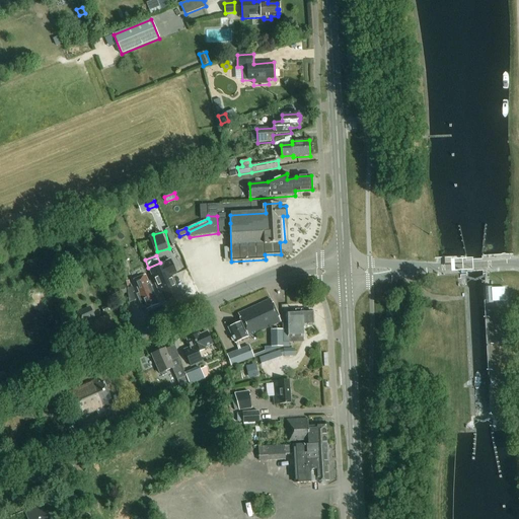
[(159,265),(148,269),(159,294),(161,293),(165,302),(177,296),(175,292),(178,291),(171,276),(175,274),(169,261),(163,263),(165,267),(160,269),(159,265)]
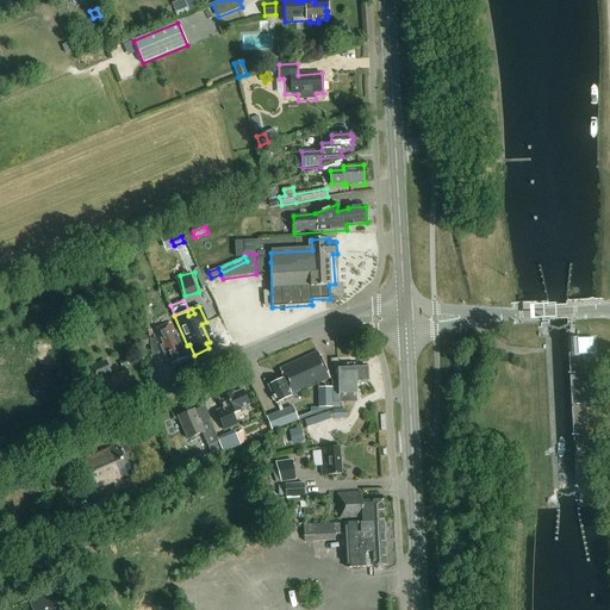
[(169,323),(157,328),(167,349),(162,352),(166,361),(170,359),(172,363),(185,358),(170,324),(169,324),(169,323)]
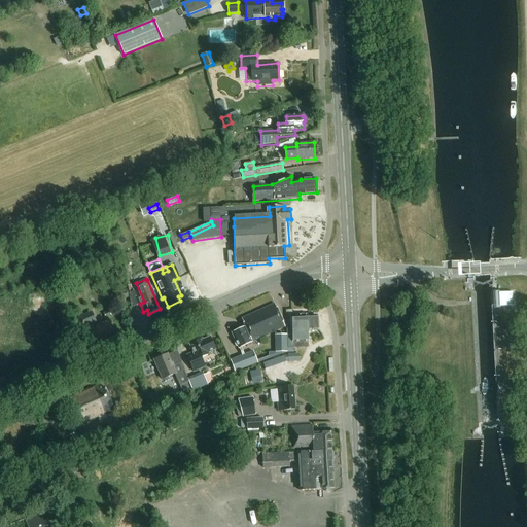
[(130,293),(131,308),(138,305),(135,297),(137,296),(135,291),(130,293)]
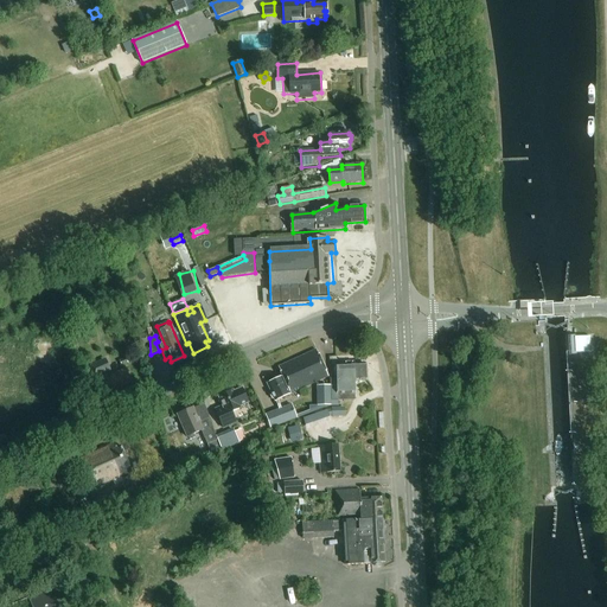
[(572,337),(572,351),(576,351),(576,353),(588,353),(588,338),(576,339),(576,337),(572,337)]
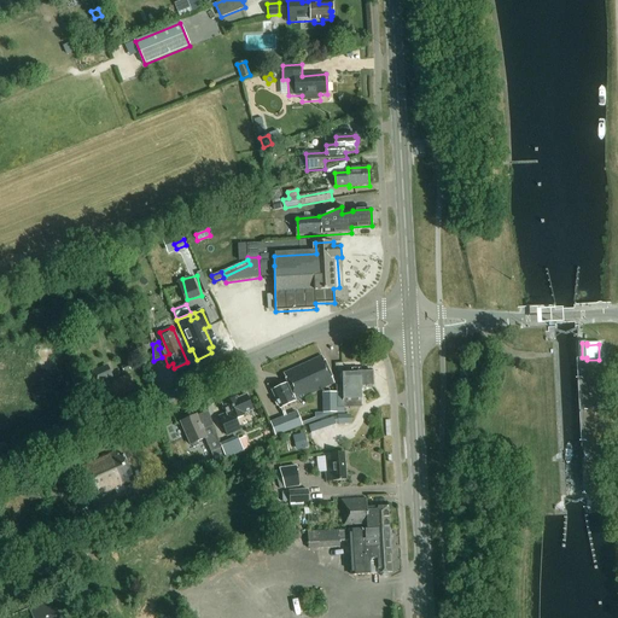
[(287,384),(272,391),(277,401),(275,403),(278,406),(279,407),(280,409),(297,402),(296,401),(334,384),(324,359),(284,375),(287,384)]
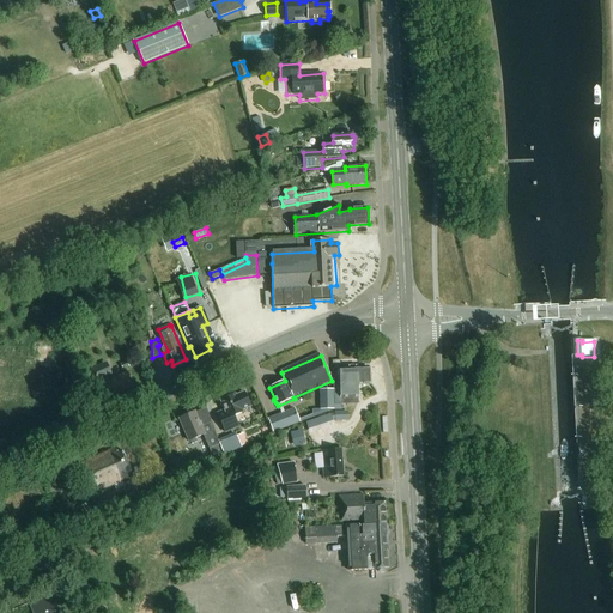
[(107,363),(89,371),(93,383),(104,378),(107,382),(97,386),(105,405),(120,399),(117,394),(134,387),(127,372),(115,378),(116,380),(114,381),(111,375),(113,374),(107,363)]
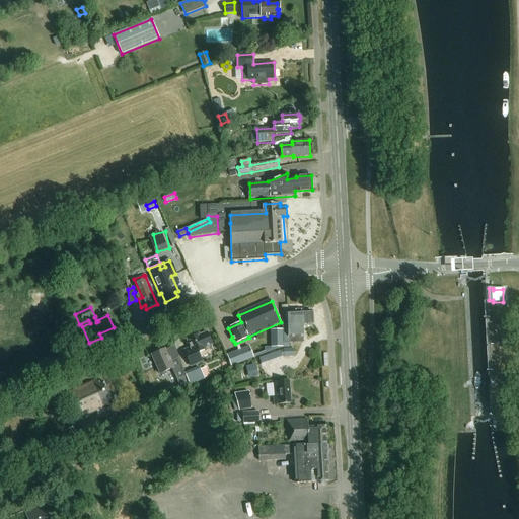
[(290,331),(284,331),(285,344),(290,344),(290,338),(302,337),(302,326),(313,325),(312,312),(302,313),(302,311),(296,311),(296,313),(289,314),(290,331)]
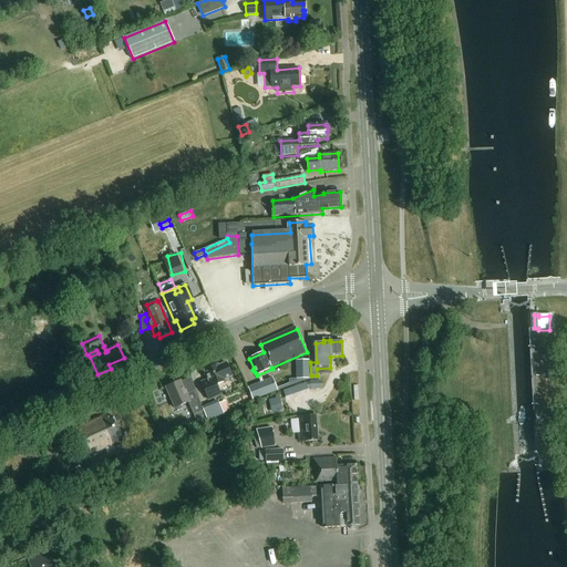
[(203,387),(208,400),(219,395),(215,385),(224,381),(224,380),(232,377),(226,363),(217,367),(216,364),(203,370),(209,384),(203,387)]
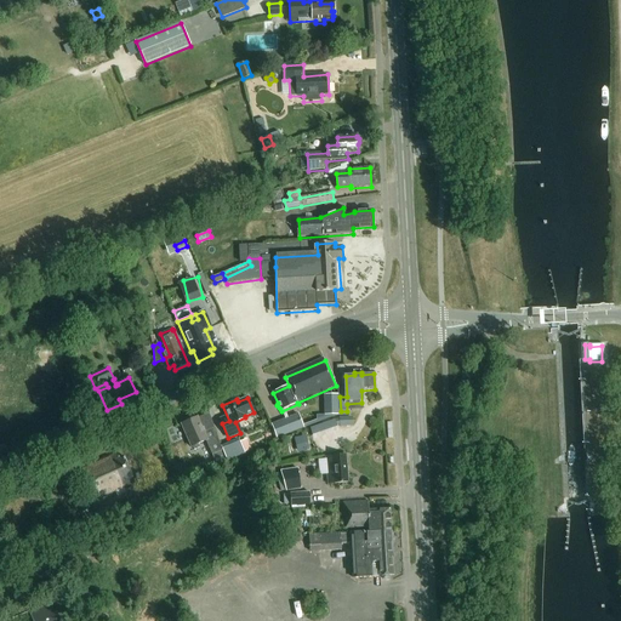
[(298,414),(272,423),(278,438),(305,428),(298,414)]
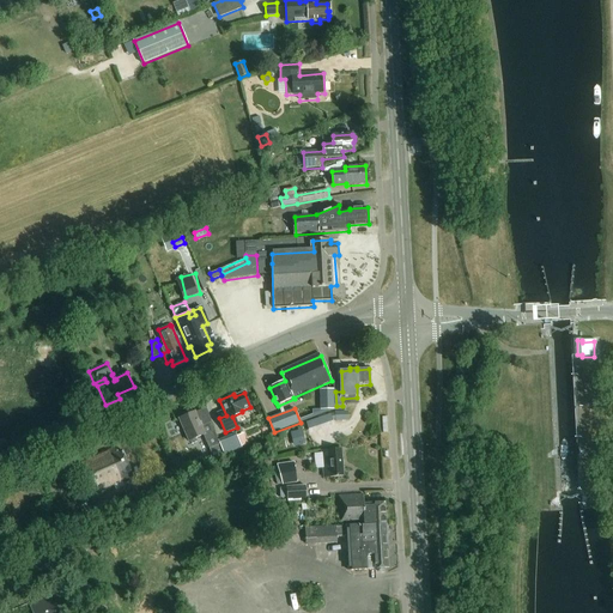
[(347,411),(335,412),(337,422),(349,420),(347,411)]
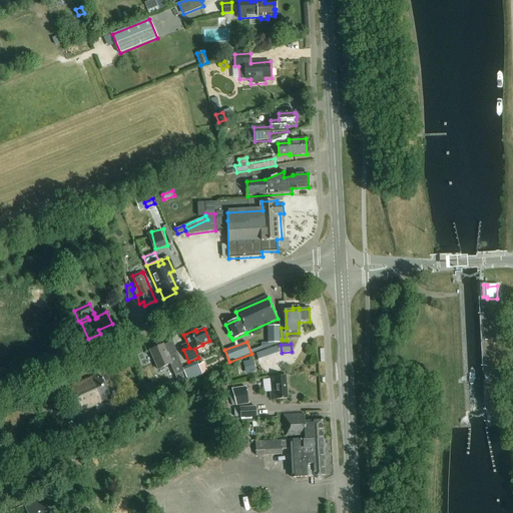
[(174,376),(175,375),(179,384),(186,381),(175,354),(167,358),(162,345),(149,351),(157,370),(159,369),(160,371),(163,370),(162,368),(170,365),(174,376)]
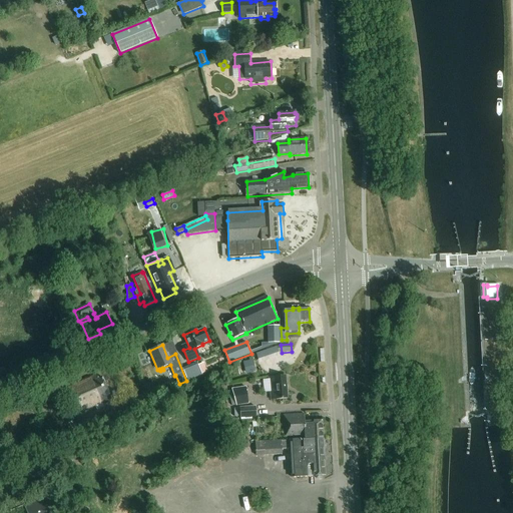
[(197,363),(183,369),(188,381),(202,375),(197,363)]
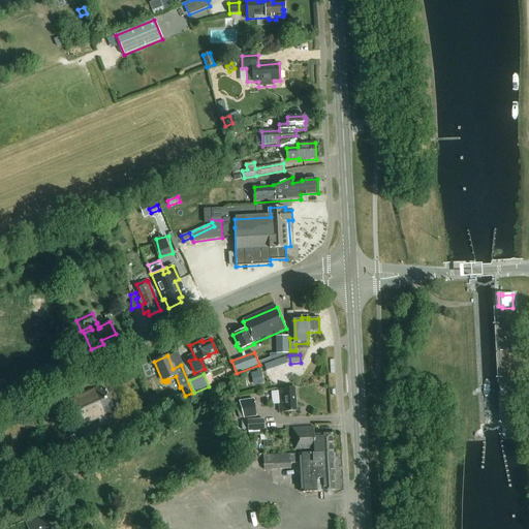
[(110,427),(104,415),(107,413),(106,410),(112,407),(103,389),(99,391),(97,385),(63,401),(75,428),(97,418),(99,423),(79,433),(85,445),(100,439),(97,432),(110,427)]
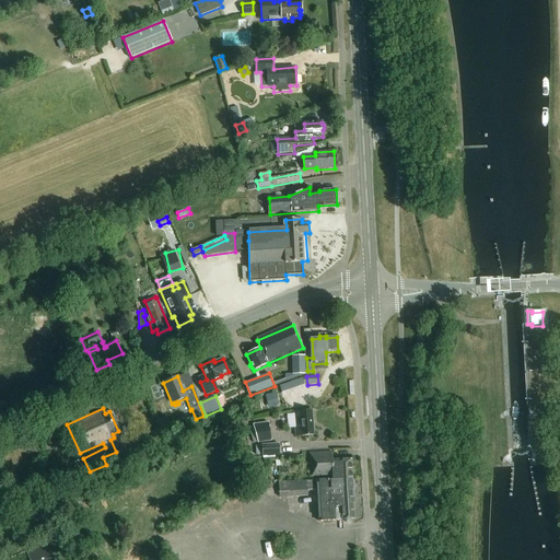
[(293,418),(294,428),(295,436),(314,434),(312,416),(312,410),(293,412),(293,418)]
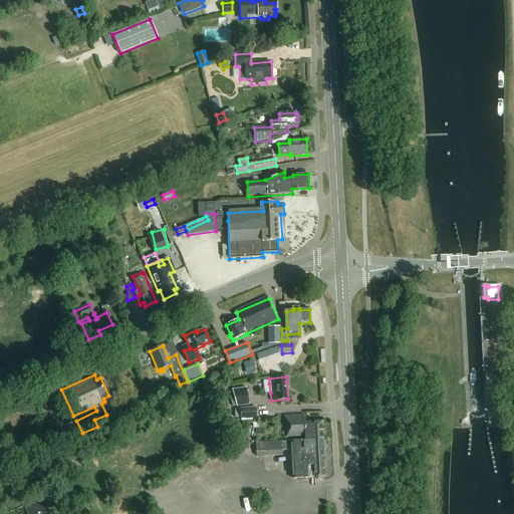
[(146,386),(148,396),(154,394),(152,384),(146,386)]
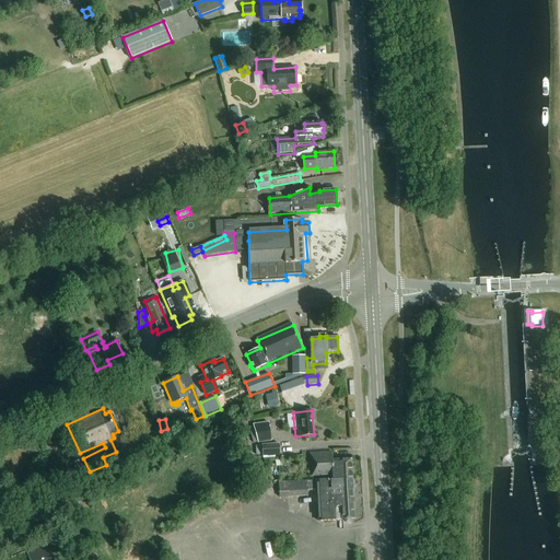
[(269,422),(254,424),(258,443),(271,441),(269,422)]
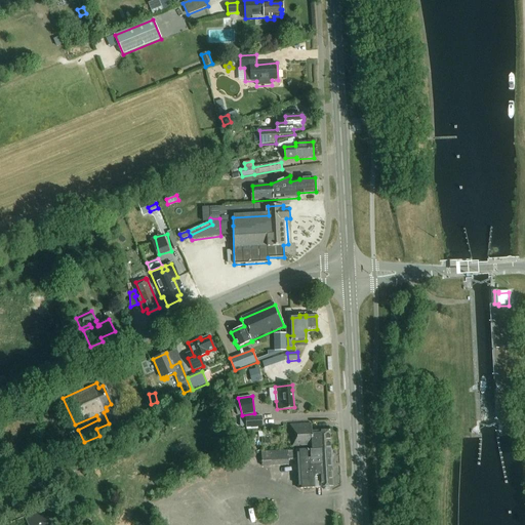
[(245,416),(245,428),(263,428),(261,416),(245,416)]
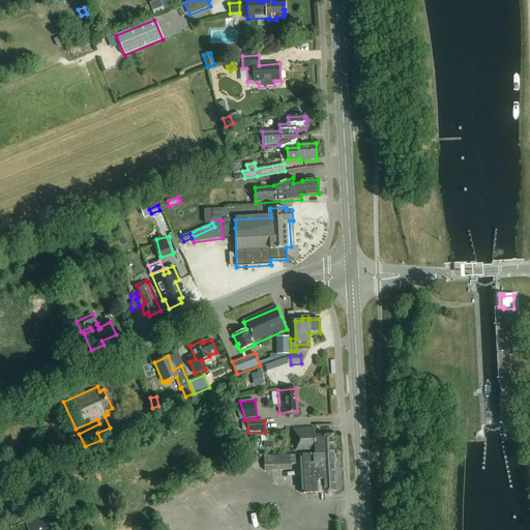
[(313,454),(333,453),(332,435),(314,436),(314,428),(292,429),(294,453),(312,451),(313,454)]
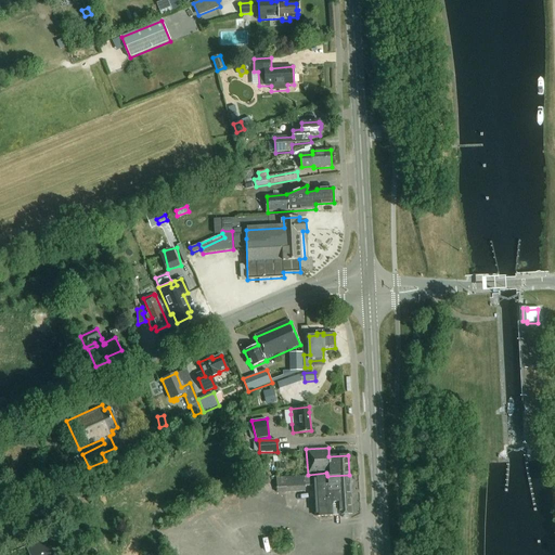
[(349,475),(327,476),(305,477),(304,476),(276,478),(278,492),(305,491),(305,487),(313,486),(315,517),(335,515),(339,514),(339,515),(341,515),(341,517),(348,517),(348,515),(352,515),(349,475)]
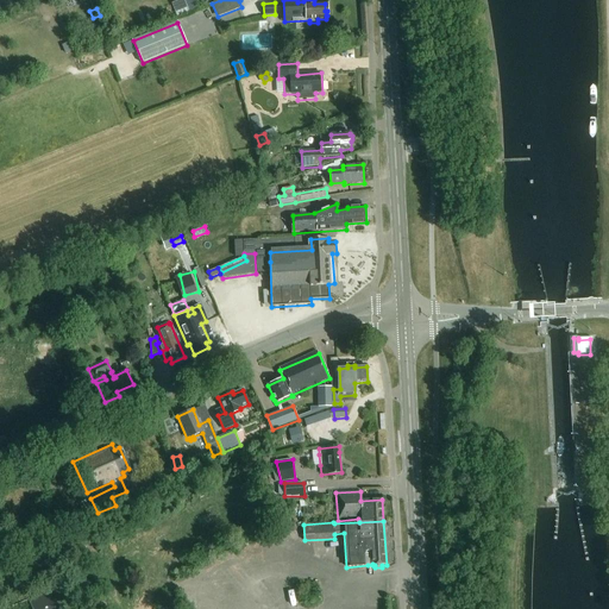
[(12,548),(0,552),(0,559),(14,553),(12,548)]
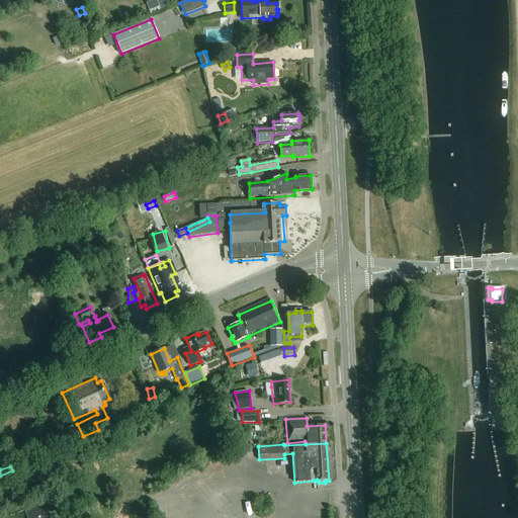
[(24,509),(27,517),(62,517),(53,497),(24,509)]
